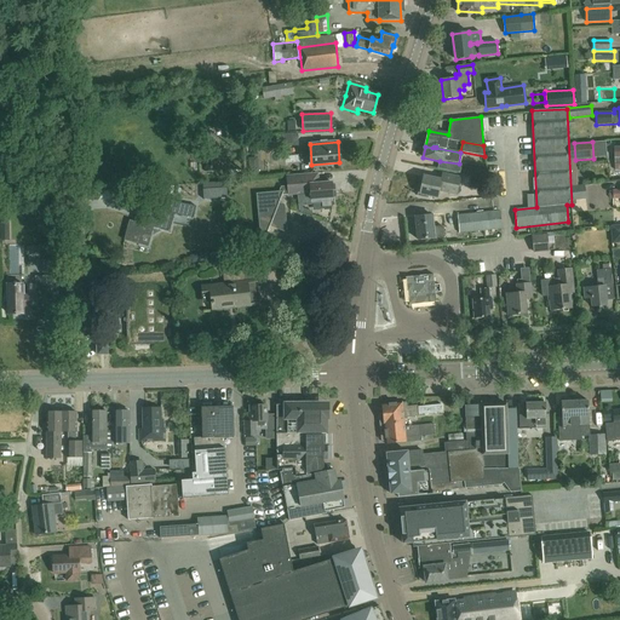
[(205,172),(218,171),(217,149),(204,150),(205,172)]
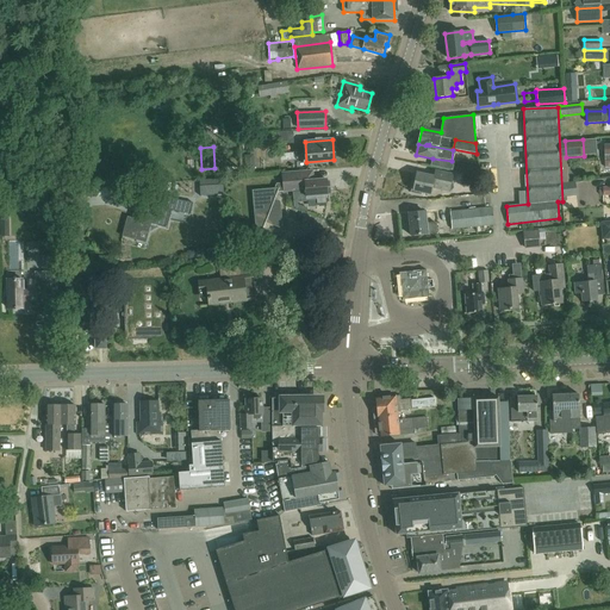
[(455,172),(464,174),(462,176),(475,179),(478,167),(458,163),(455,172)]
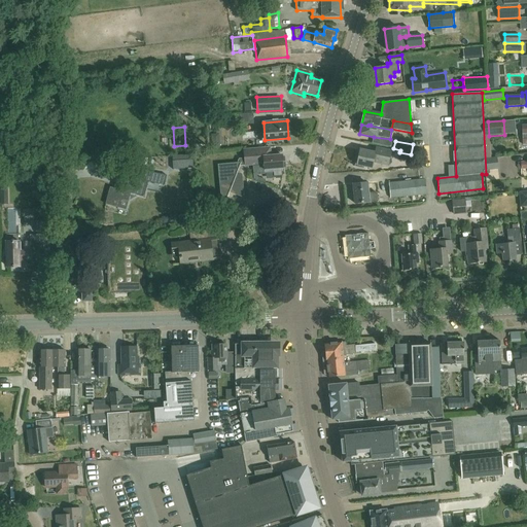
[(360,150),(359,159),(357,157),(355,167),(363,169),(364,166),(373,168),(374,163),(388,166),(391,151),(376,147),(375,153),(360,150)]
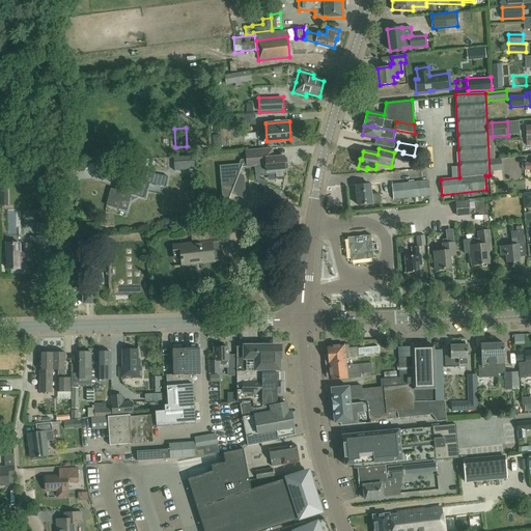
[(272,149),(264,149),(245,151),(246,156),(256,155),(257,167),(267,166),(267,174),(285,173),(284,157),(273,158),(272,149)]
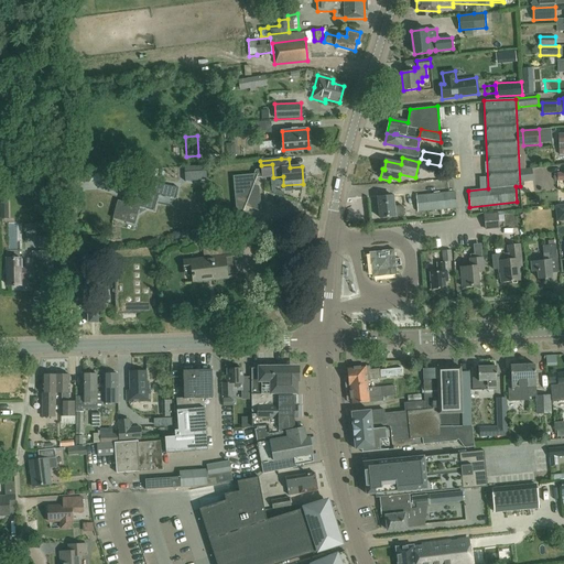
[(440,165),(427,163),(426,171),(442,173),(443,166),(440,166),(440,165)]
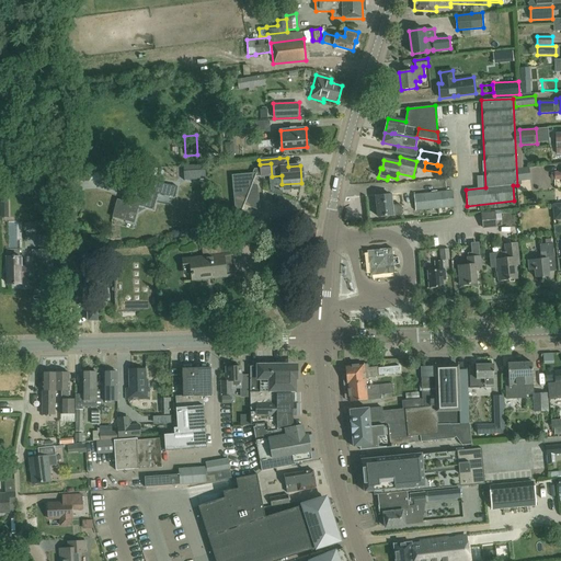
[(253,183),(255,178),(272,176),(271,163),(260,164),(260,169),(254,169),(252,173),(232,175),(235,212),(241,214),(244,204),(260,210),(258,185),(253,183)]
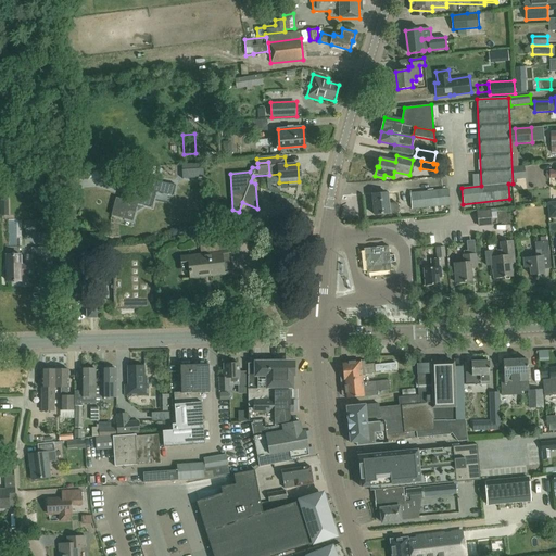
[(514,179),(526,178),(525,165),(513,166),(514,179)]
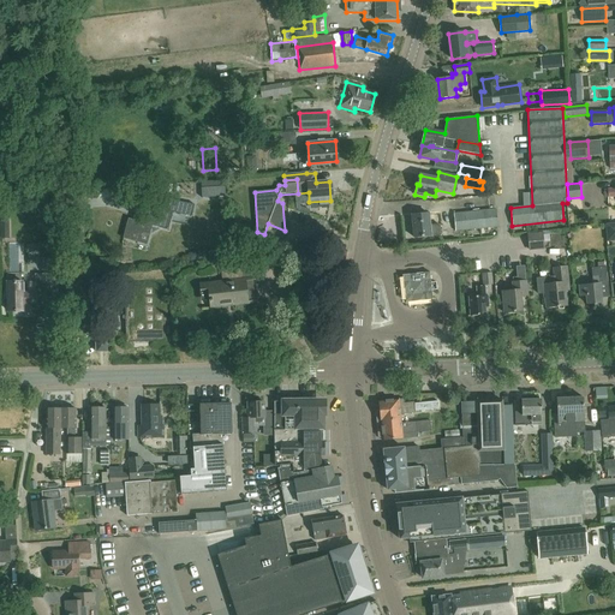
[(225,185),(202,187),(202,201),(226,199),(225,185)]
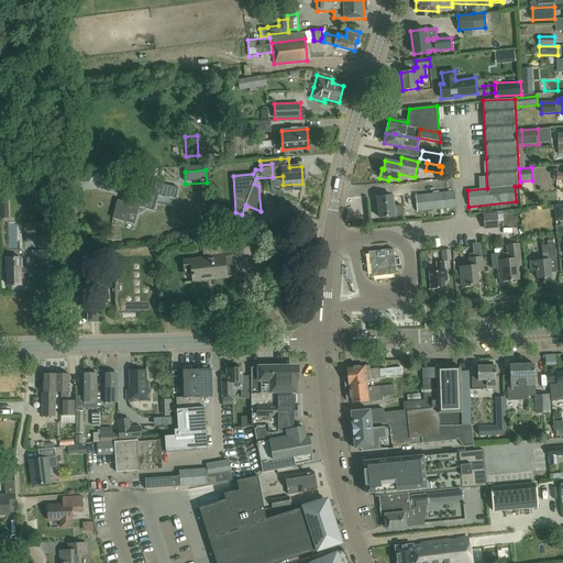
[(153,181),(151,188),(152,188),(150,195),(177,200),(179,187),(153,181)]
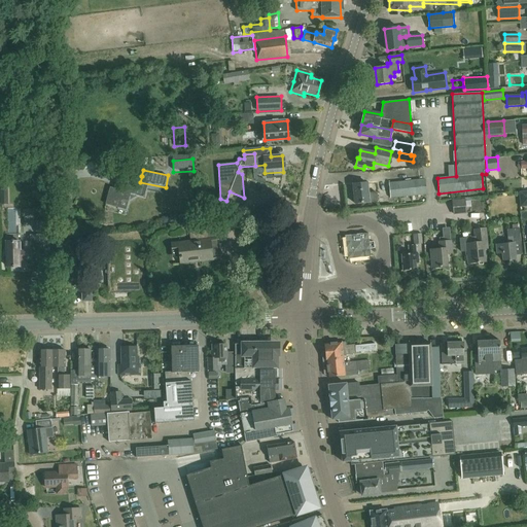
[(142,176),(141,176),(128,172),(125,183),(116,180),(114,188),(110,187),(106,204),(116,207),(117,200),(120,201),(119,208),(126,210),(131,194),(137,196),(140,182),(142,176)]
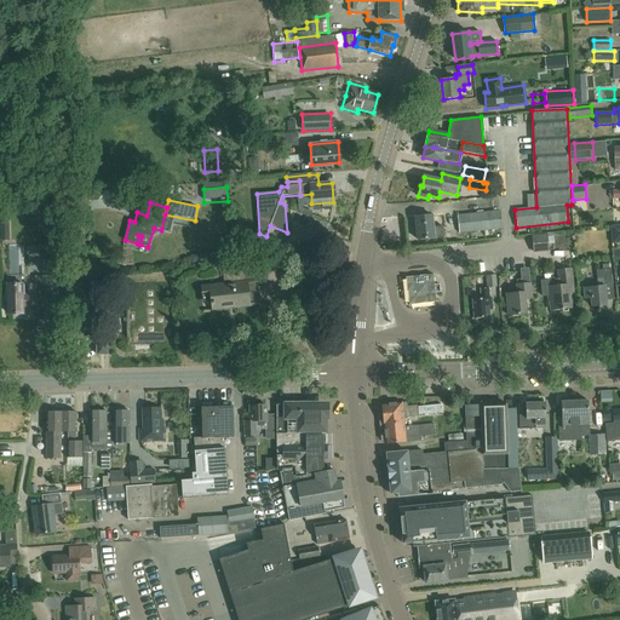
[(503,229),(500,212),(458,216),(459,234),(503,229)]
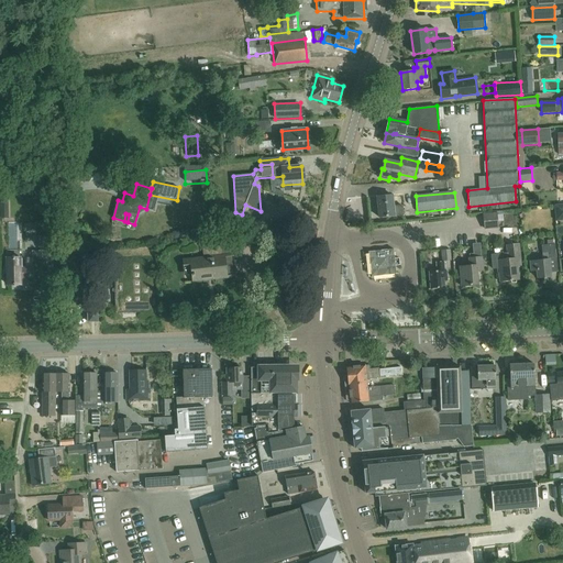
[(377,197),(379,218),(395,217),(395,216),(404,214),(403,206),(393,207),(392,196),(377,197)]
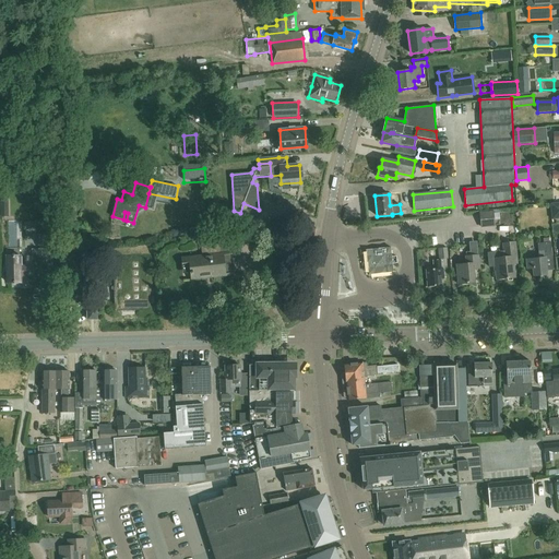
[(201,241),(202,257),(182,259),(183,271),(191,270),(192,280),(233,275),(230,253),(217,254),(215,239),(201,241)]
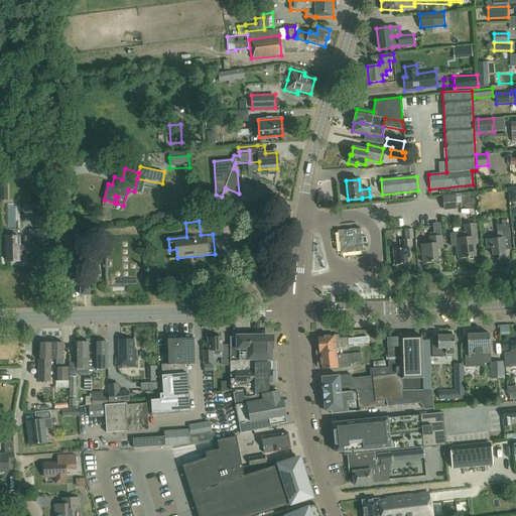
[(458,245),(459,258),(469,257),(476,256),(474,244),(478,244),(476,224),(465,225),(466,232),(450,233),(452,246),(458,245)]
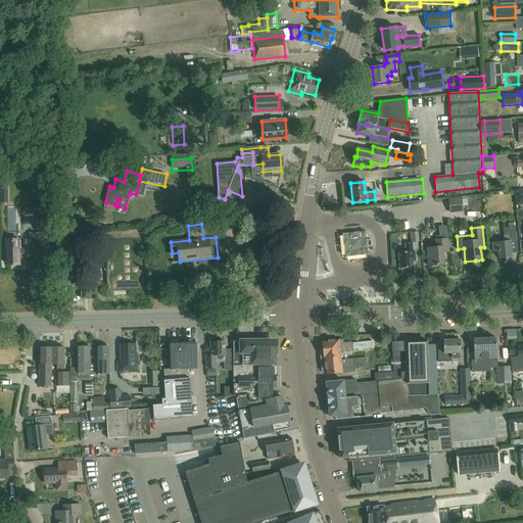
[(493,252),(498,251),(500,258),(512,257),(510,242),(517,241),(516,227),(504,228),(505,242),(492,243),(493,252)]
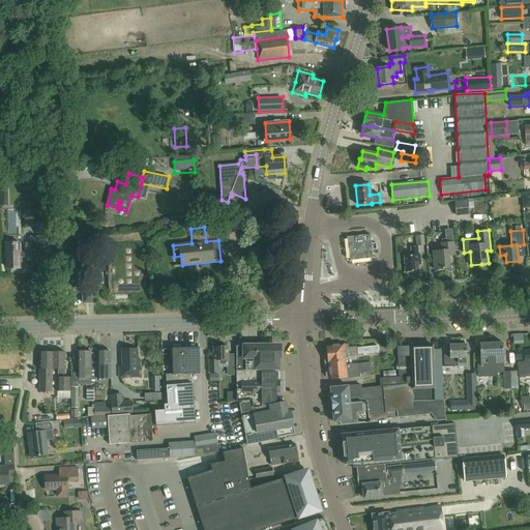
[(371,234),(347,237),(348,248),(349,248),(355,254),(361,259),(373,258),(372,249),(372,243),(371,234)]
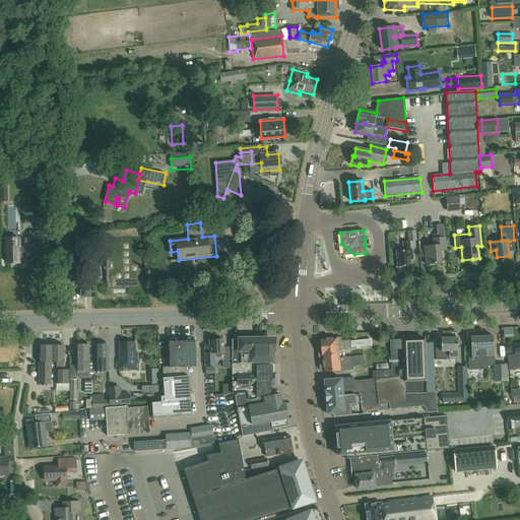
[(408,242),(410,242),(417,241),(416,230),(407,231),(408,242)]
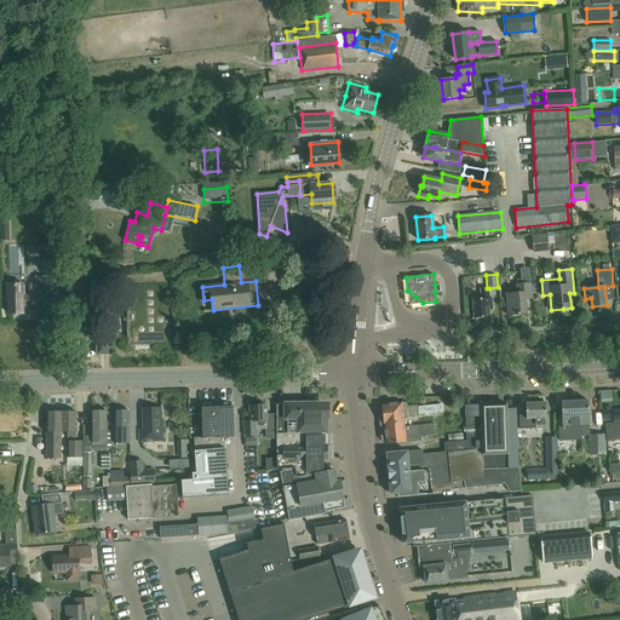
[(9,314),(22,314),(22,308),(38,308),(38,299),(52,299),(52,279),(36,279),(36,296),(23,296),(23,285),(9,285),(9,314)]
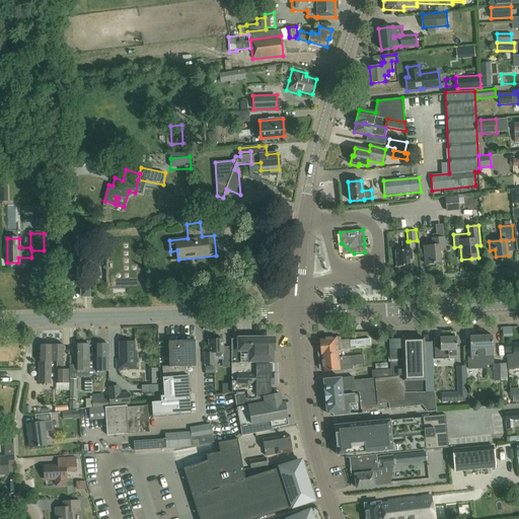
[(432,238),(433,245),(424,246),(426,265),(441,263),(439,250),(445,250),(444,237),(432,238)]
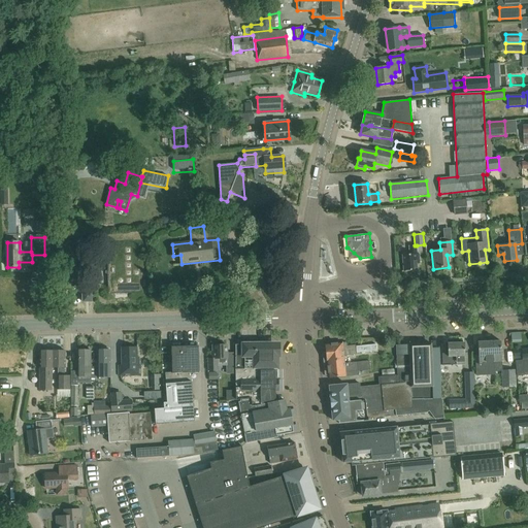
[(417,245),(415,245),(409,245),(409,255),(402,256),(403,271),(418,270),(417,264),(420,264),(419,254),(418,254),(417,245)]
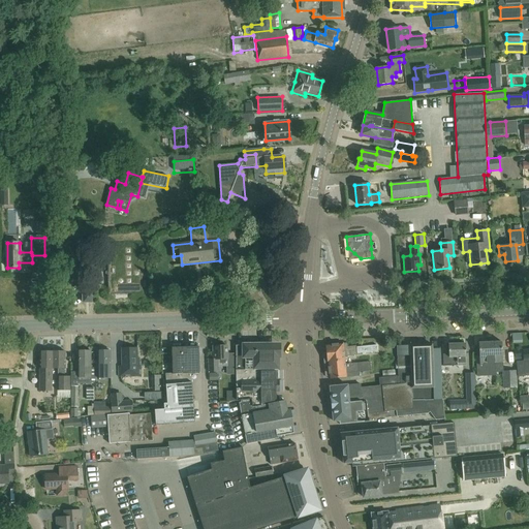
[(109,294),(142,293),(141,247),(107,247),(109,294)]
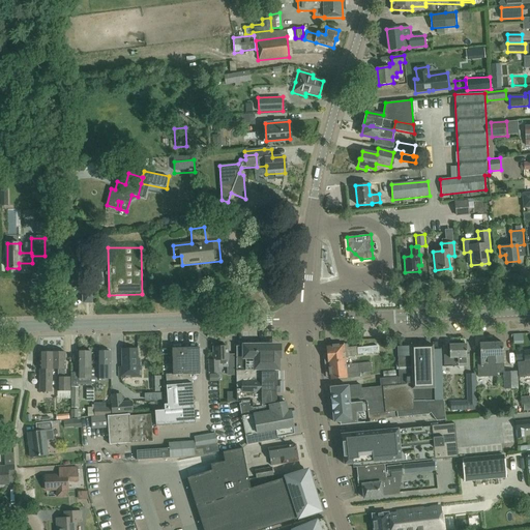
[(92,303),(92,293),(83,293),(83,303),(92,303)]
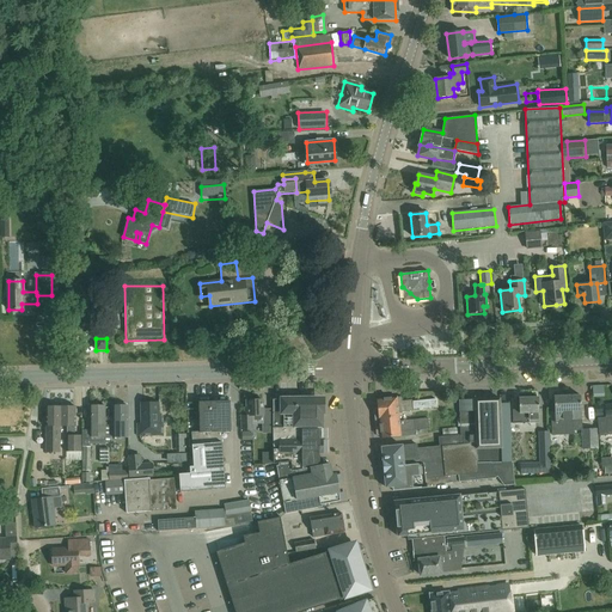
[(570,433),(569,432),(569,426),(582,426),(581,396),(554,397),(555,412),(556,412),(556,422),(550,422),(551,435),(562,435),(562,433),(570,433)]
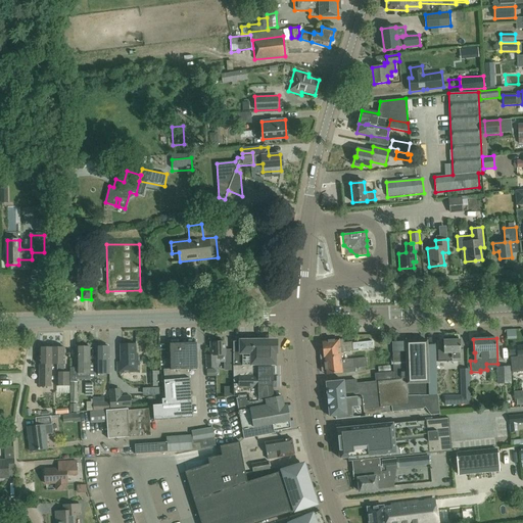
[(322,359),(341,357),(340,352),(353,351),(352,342),(344,343),(343,339),(322,341),(323,349),(321,350),(322,359)]
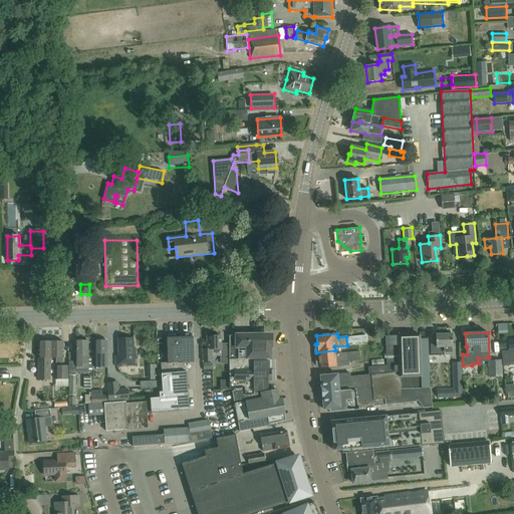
[(431,355),(453,354),(452,333),(436,334),(437,344),(430,344),(431,355)]
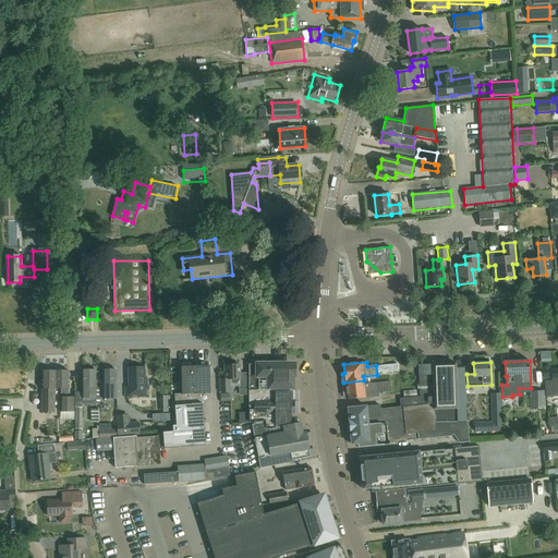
[(288,364),(287,364),(249,363),(249,391),(294,390),(293,371),(293,370),(293,368),(293,367),(292,366),(292,365),(291,365),(290,364),(289,364),(288,364)]
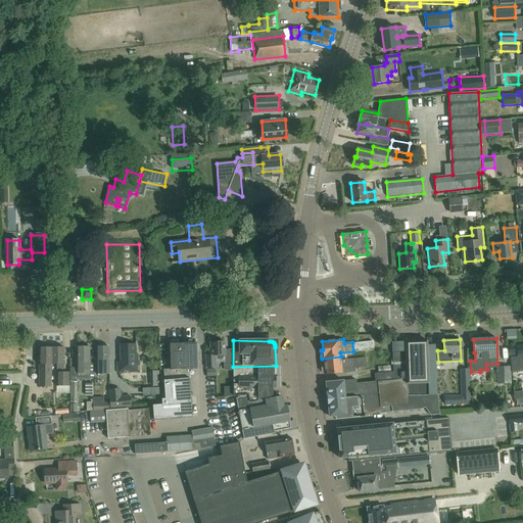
[(427,340),(392,342),(393,373),(375,375),(376,382),(407,379),(408,395),(429,394),(429,396),(437,395),(435,349),(427,350),(427,340)]
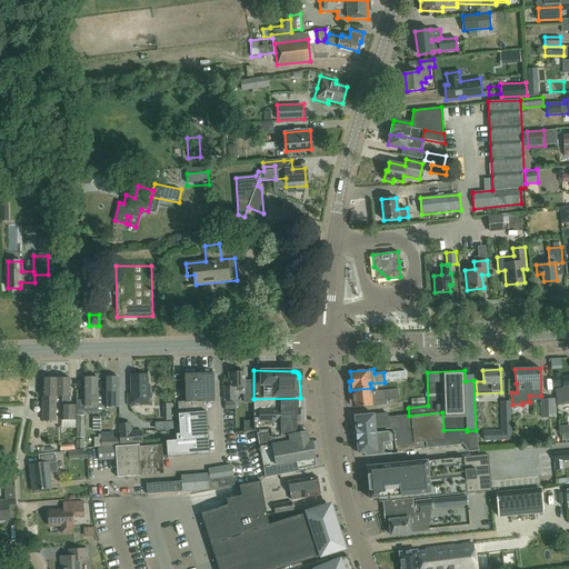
[(177,440),(166,441),(168,457),(210,453),(208,430),(206,402),(216,402),(213,372),(185,375),(186,402),(179,402),(179,413),(179,415),(180,430),(176,430),(177,440)]
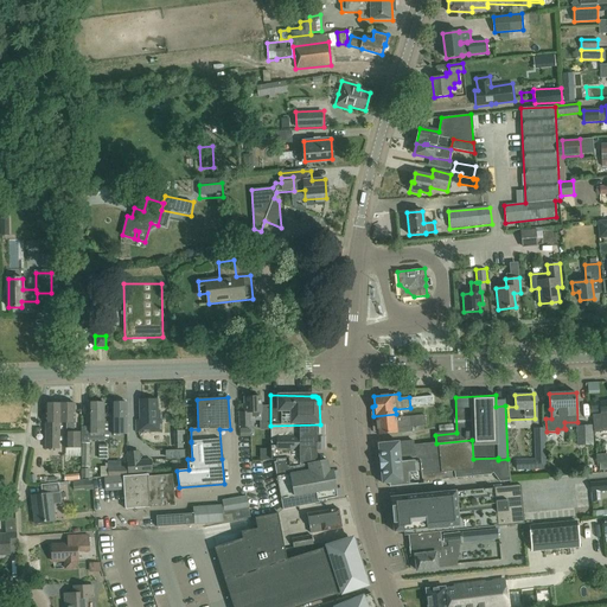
[(246,397),(246,404),(242,404),(243,413),(240,413),(240,427),(251,427),(250,421),(261,420),(260,397),(246,397)]
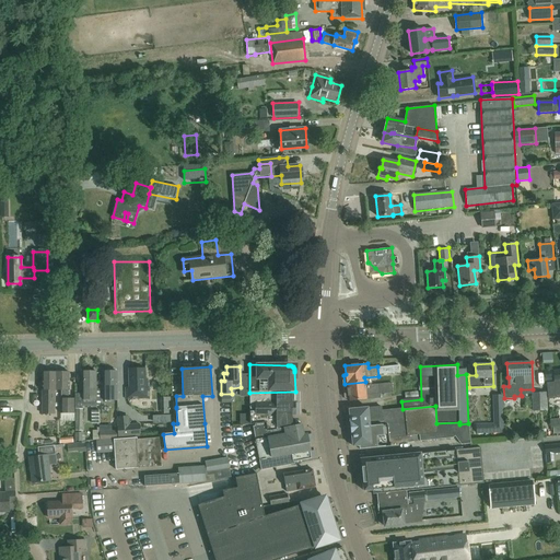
[(417,366),(407,366),(408,377),(418,376),(417,366)]
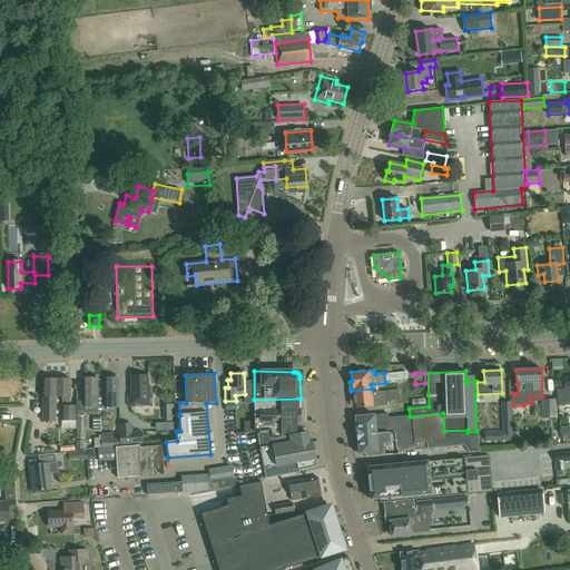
[(150,394),(150,386),(148,386),(148,375),(131,376),(131,394),(128,395),(128,406),(153,405),(151,393),(150,394)]
